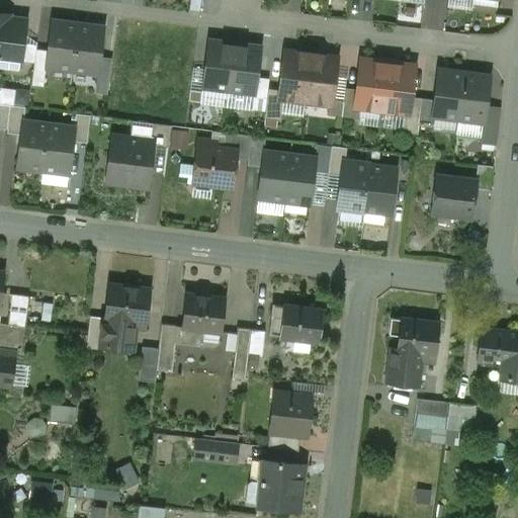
[(200,0),(189,0),(189,11),(199,12),(200,0)]
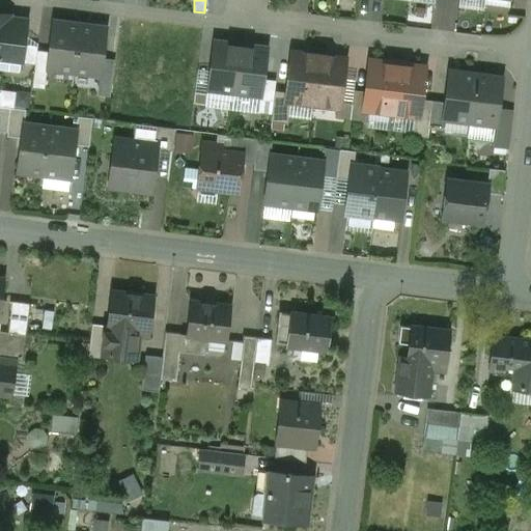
[(0,70),(20,72),(26,23),(7,21),(7,17),(0,15),(0,70)]
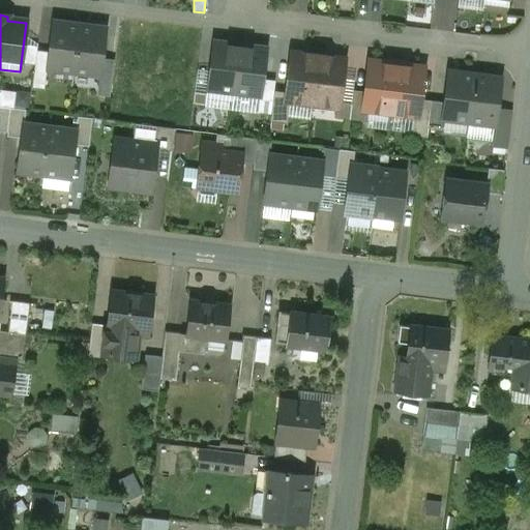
[(67,24),(53,22),(49,53),(47,69),(72,72),(79,27),(67,26),(67,24)]
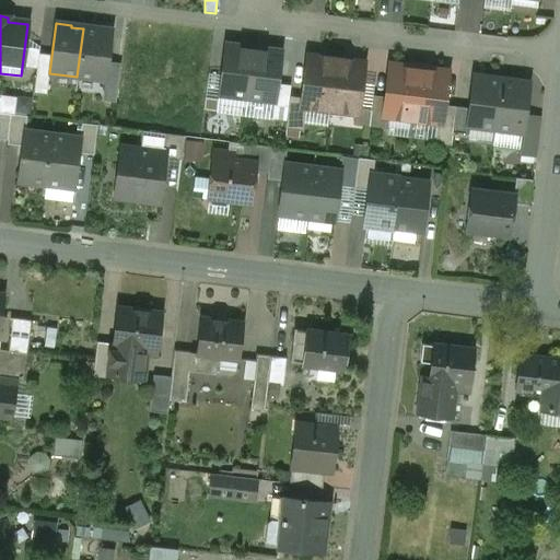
[(95,28),(95,31),(83,28),(77,77),(105,81),(107,62),(112,31),(95,28)]
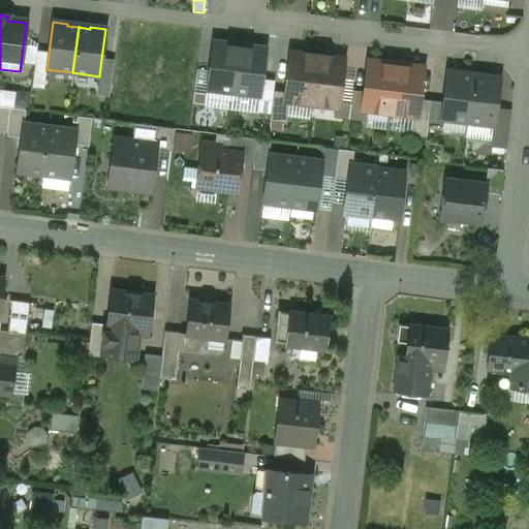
[(227,44),(212,42),(209,71),(207,90),(232,93),(239,48),(227,47),(227,44)]
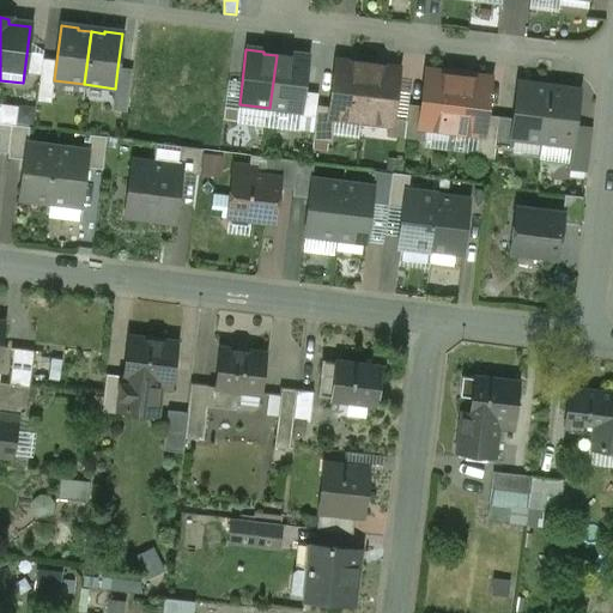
[(290,54),(290,56),(277,55),(269,108),(301,111),(303,93),(308,56),(290,54)]
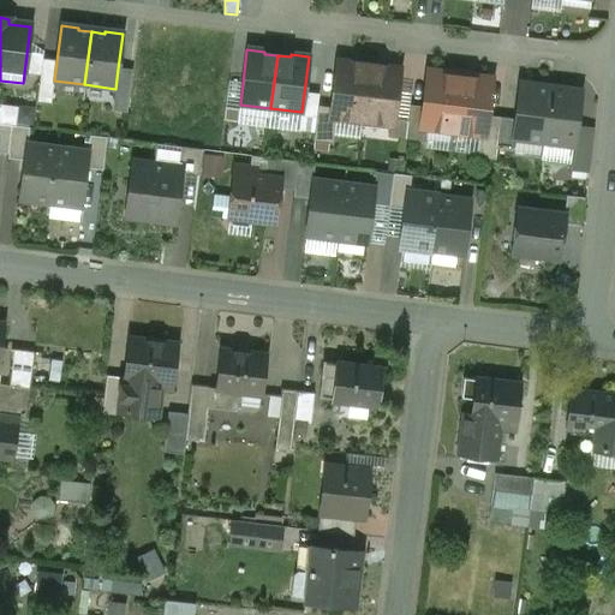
[(57,61),(42,59),(39,85),(53,87),(54,81),(57,61)]
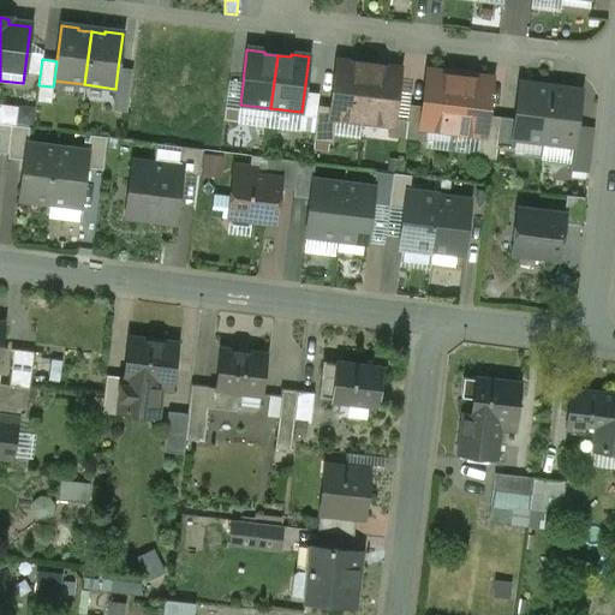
[(353,64),(338,63),(333,108),(332,118),(336,118),(362,121),(369,64),(353,63),(353,64)]
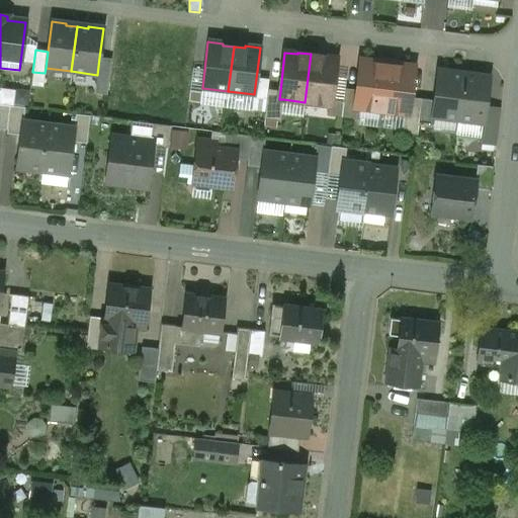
[(324,56),(311,54),(305,102),(328,105),(330,105),(331,100),(336,59),(324,58),(324,56)]
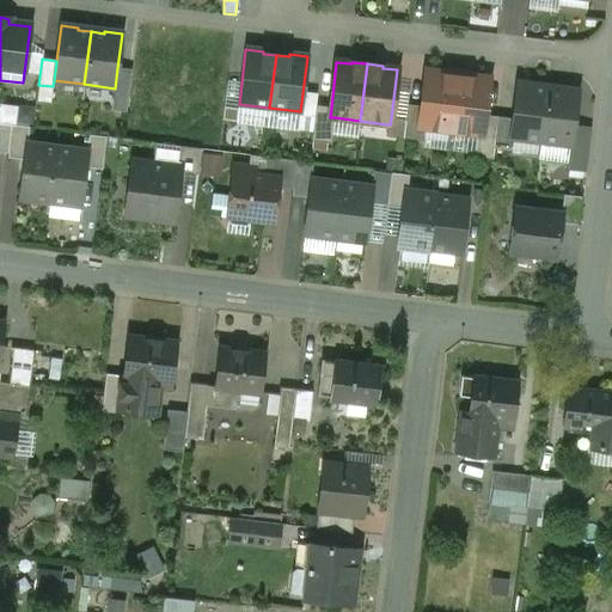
[(132,69),(117,68),(115,89),(114,96),(128,97),(132,69)]
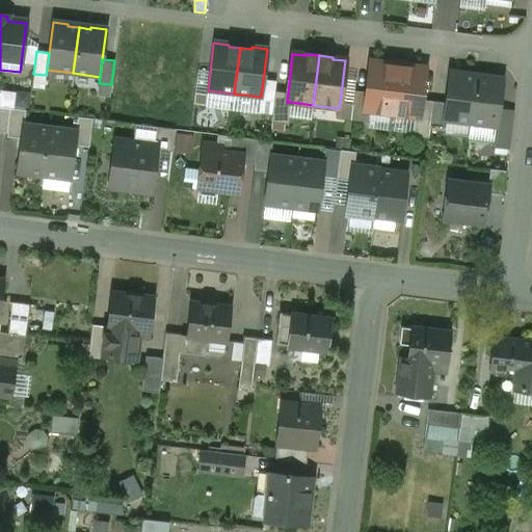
[(387,64),(371,62),(367,92),(365,110),(367,110),(391,113),(397,68),(386,67),(387,64)]
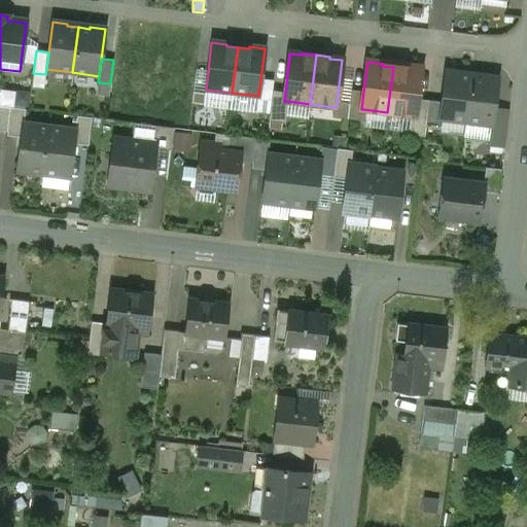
[(405,68),(393,67),(387,112),(411,115),(414,115),(417,99),(420,68),(405,66),(405,68)]
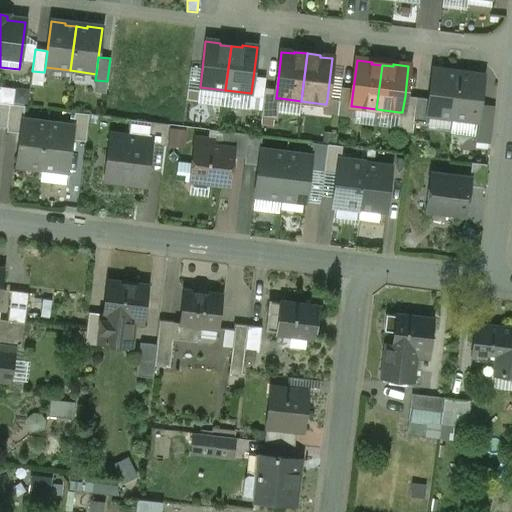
[(202,69),(190,68),(187,89),(199,90),(200,87),(202,69)]
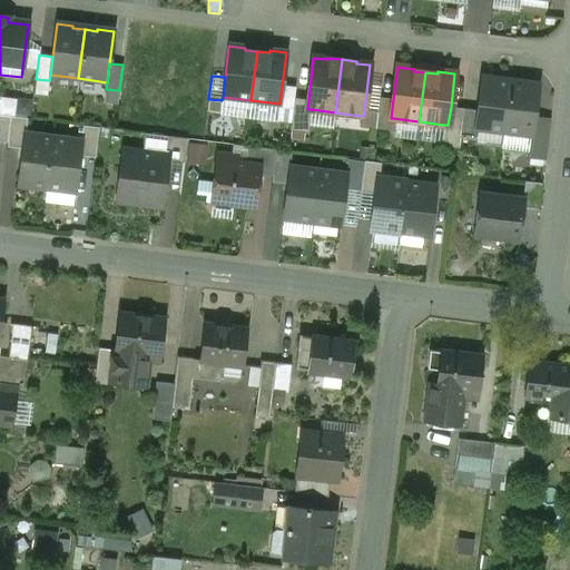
[(498,79),(481,77),(477,110),(474,128),(475,128),(503,133),(510,84),(498,81),(498,79)]
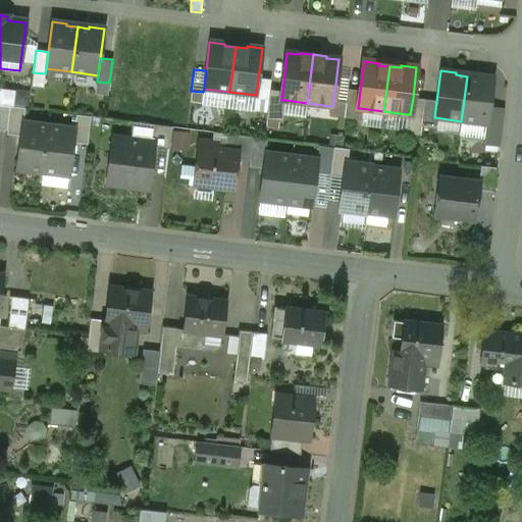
[(45,73),(33,72),(31,87),(43,89),(45,73)]
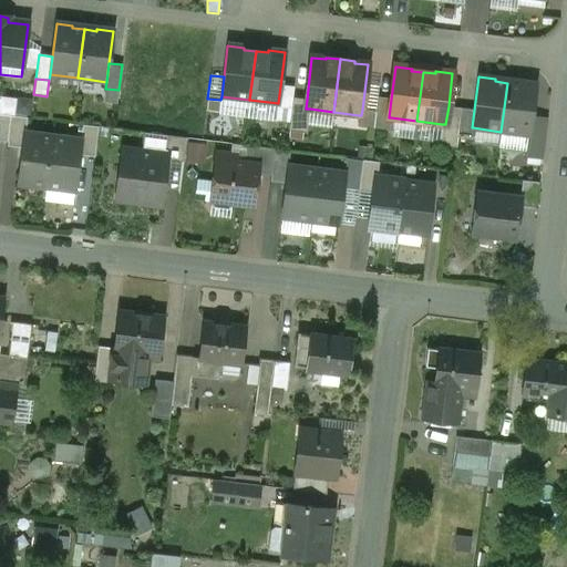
[(519,84),(507,83),(501,132),(528,135),(529,135),(532,117),(536,84),(519,82),(519,84)]
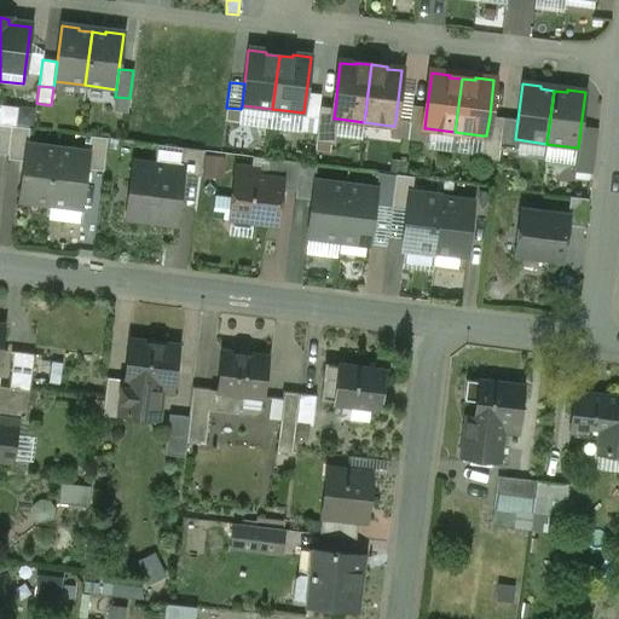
[(320,96),(306,94),(304,113),(302,132),(316,133),(319,106),(320,96)]
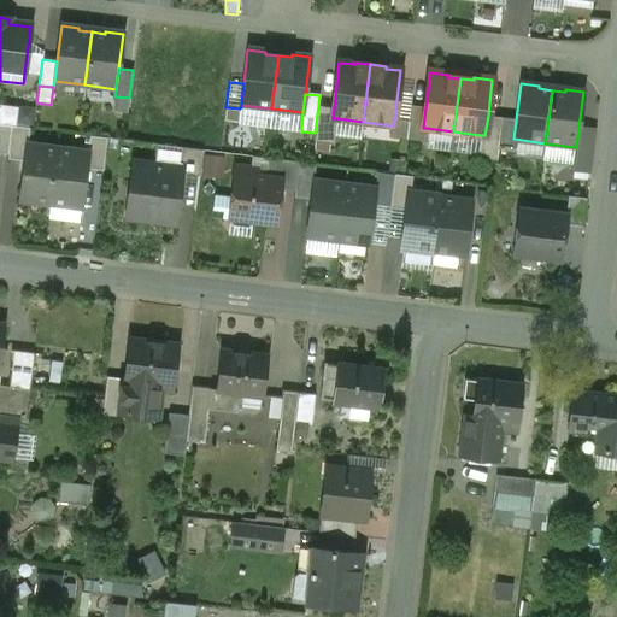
[(129,98),(115,97),(113,111),(128,113),(129,98)]
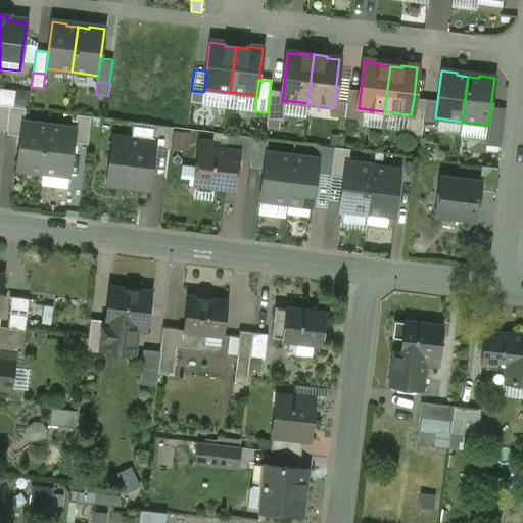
[(283,92),(270,90),(267,112),(266,121),(283,123),(286,100),(282,100),(283,92)]
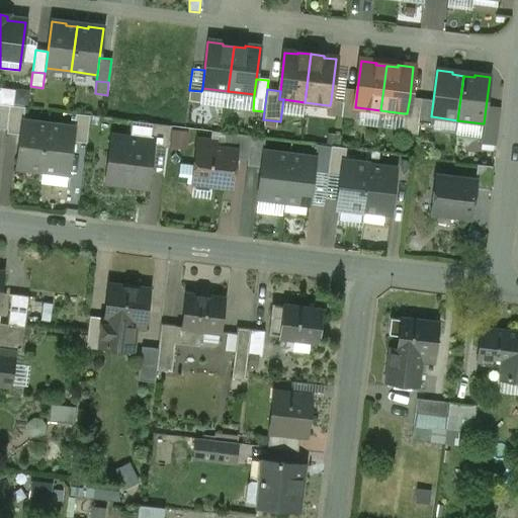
[(357,90),(345,89),(343,102),(341,117),(356,119),(357,107),(355,107),(357,90)]
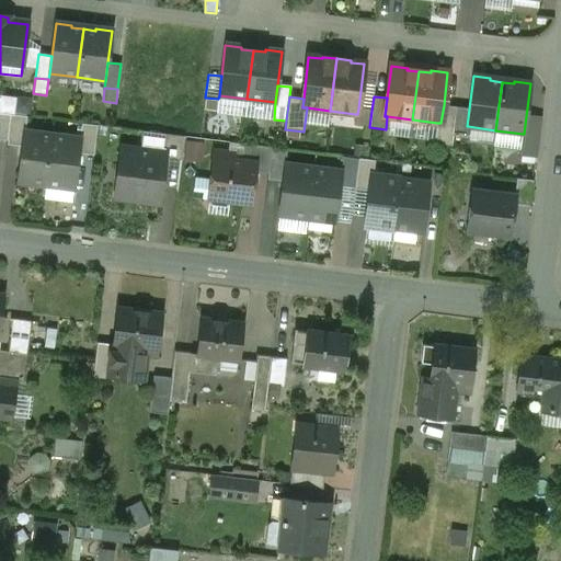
[(218,99),(205,98),(204,110),(217,111),(218,99)]
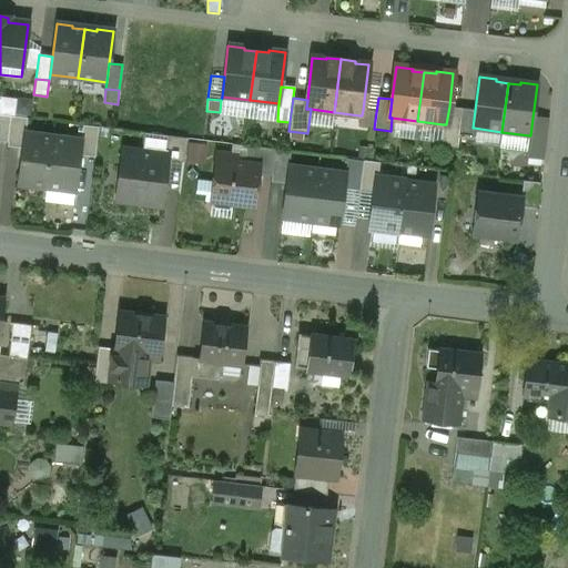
[(449,107),(446,124),(443,124),(439,146),(457,148),(458,134),(462,109),(449,107)]
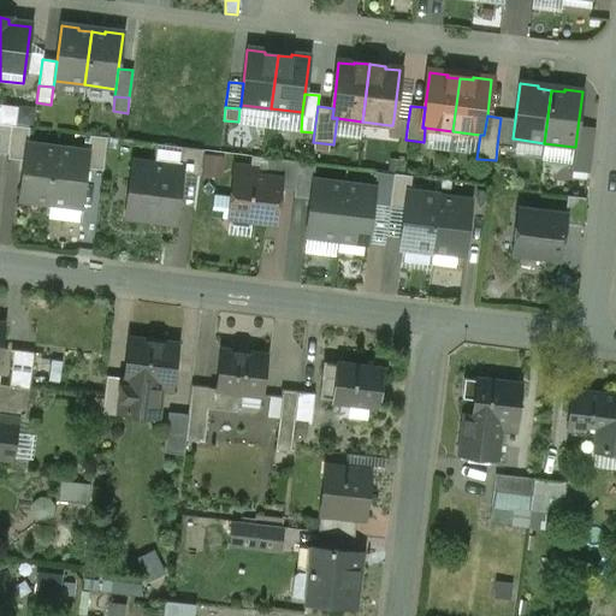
[(515,119),(501,118),(497,146),(513,148),(514,138),(513,138),(515,119)]
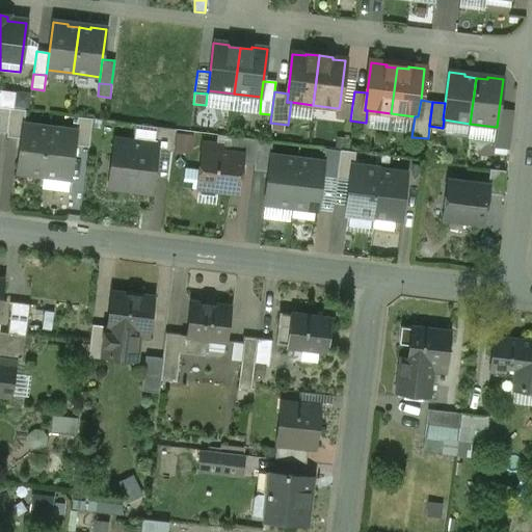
[(352,105),(340,103),(339,108),(337,108),(335,118),(350,121),(352,105)]
